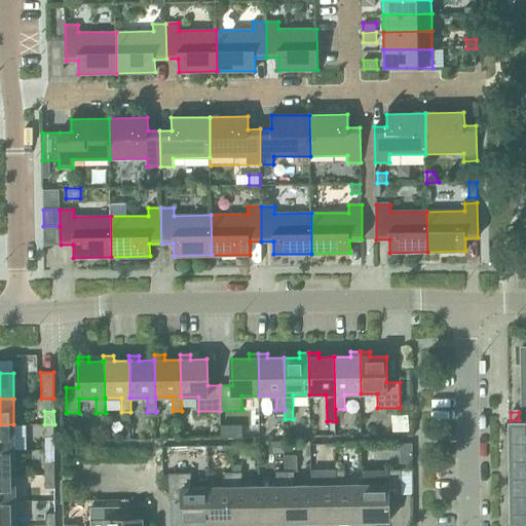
[(522,422),(511,422),(512,441),(525,440),(525,421),(524,422),(522,422)]
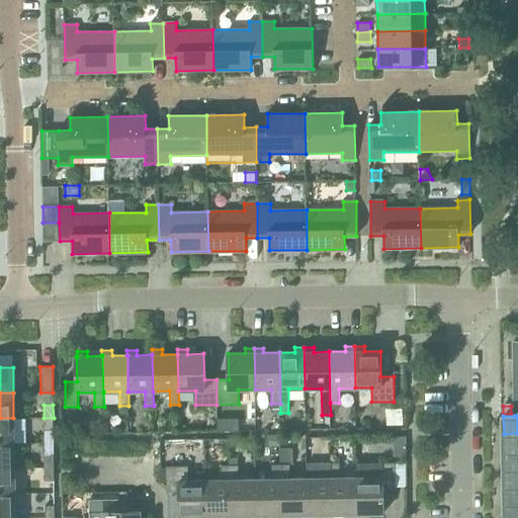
[(0,418),(0,443),(14,443),(13,418),(0,418)]
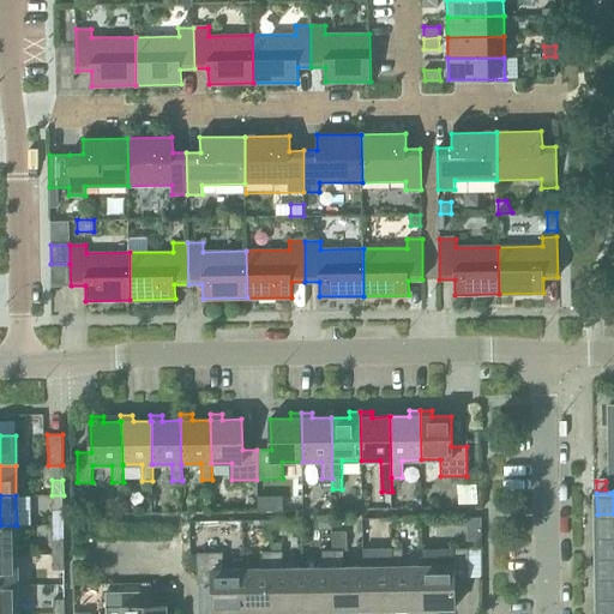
[(64,495),(52,495),(52,510),(64,510),(64,495)]
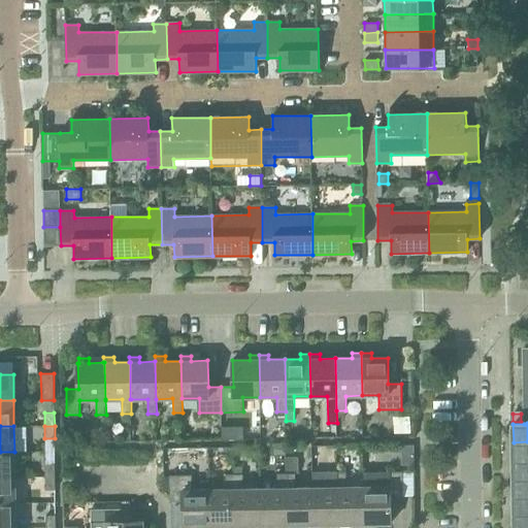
[(527,441),(514,442),(514,460),(527,459),(527,441)]
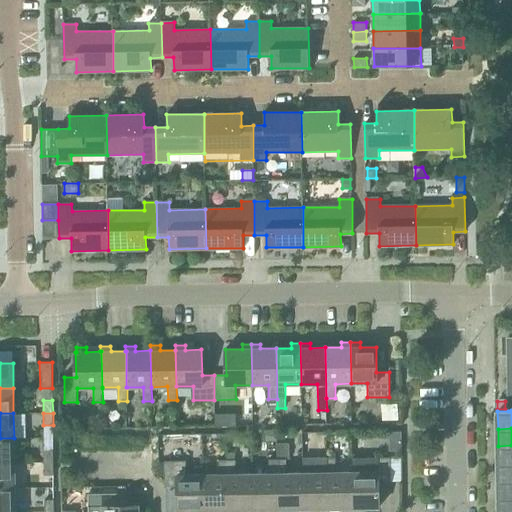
[(276,431),(267,431),(267,441),(276,441),(276,431)]
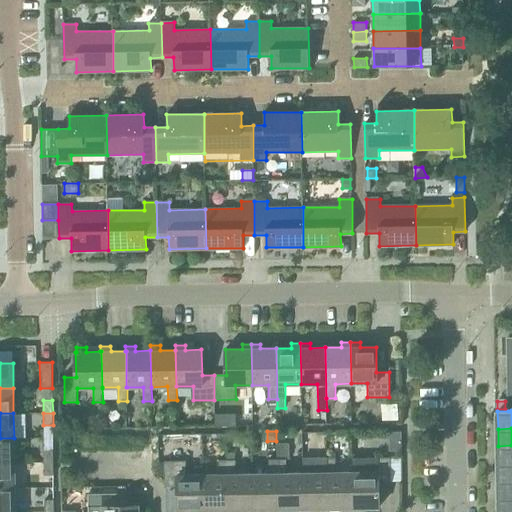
[(401,432),(390,432),(390,450),(401,450),(401,432)]
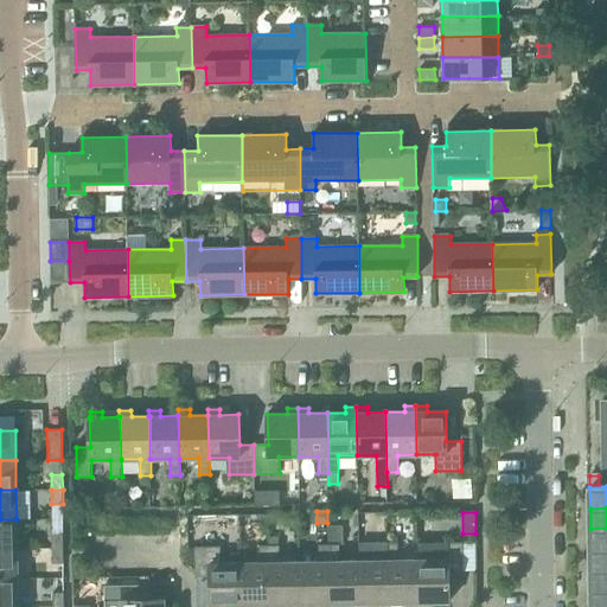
[(0,519),(0,549),(17,549),(17,519),(0,519)]
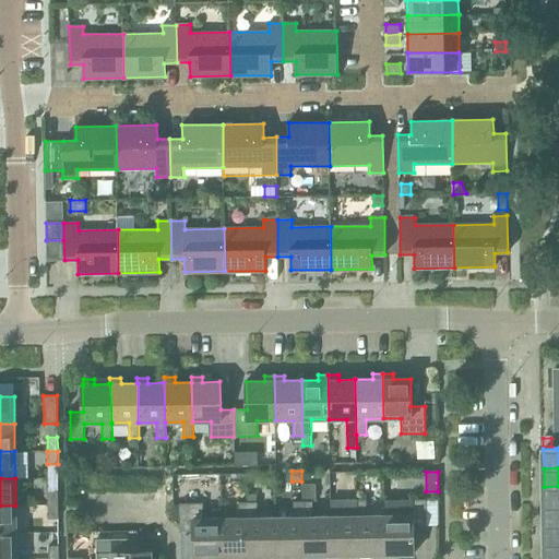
[(558,486),(544,487),(544,506),(558,506),(558,486)]
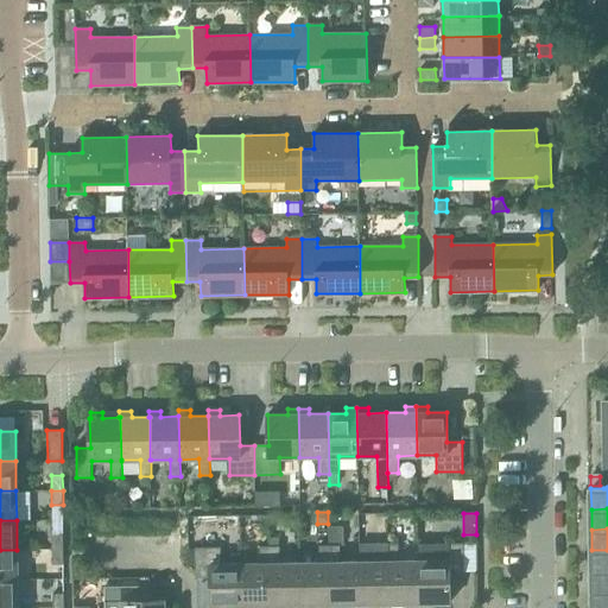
[(52,534),(52,550),(63,549),(63,534),(52,534)]
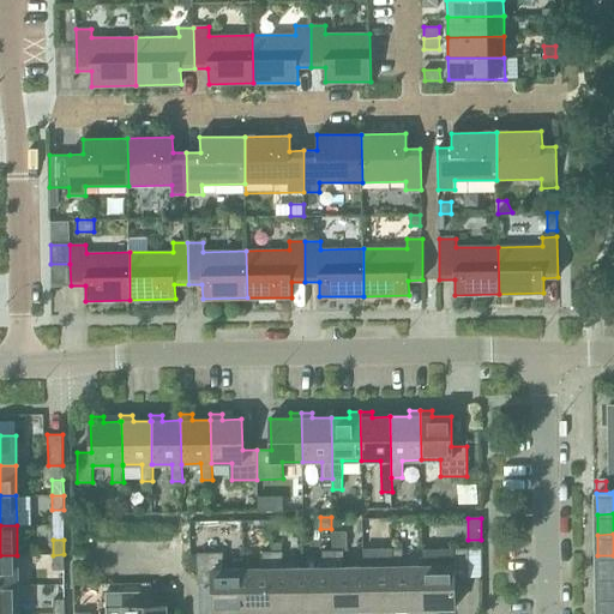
[(281,543),(274,543),(274,552),(274,612),(293,612),(292,613),(302,613),(302,569),(283,569),(283,552),(281,552),(281,543)]
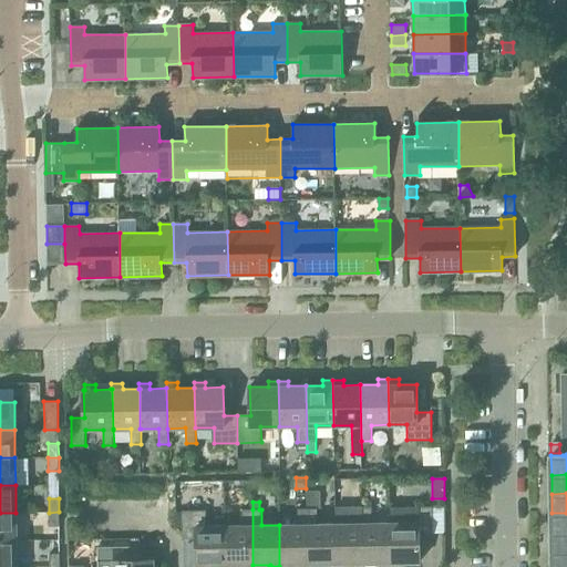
[(432,506),(391,507),(391,523),(391,566),(401,566),(402,563),(420,563),(420,534),(432,534),(432,506)]
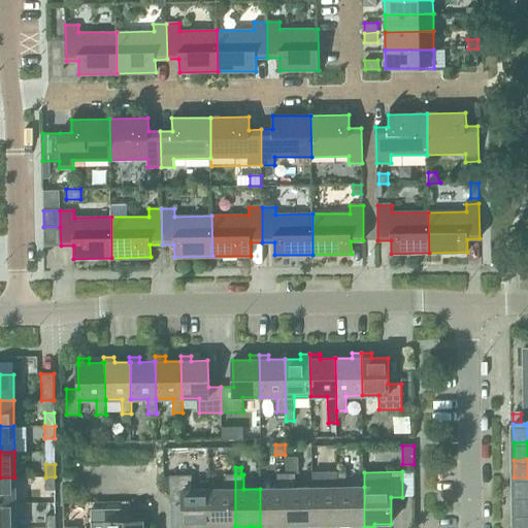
[(329,487),(312,488),(312,527),(323,527),(323,525),(338,525),(338,472),(329,472),(329,487)]
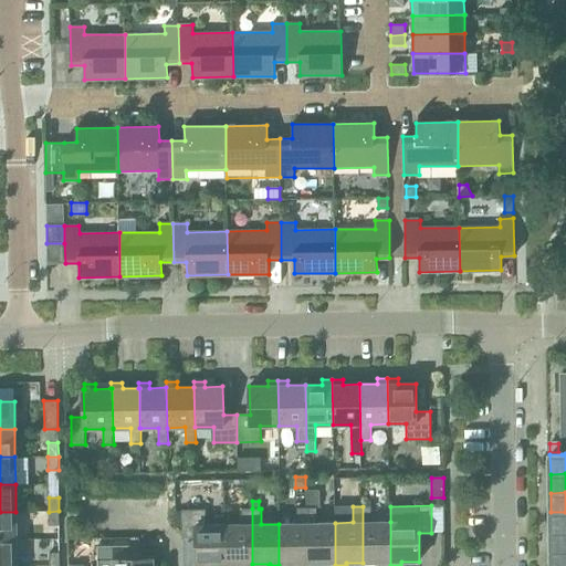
[(371,506),(363,506),(363,563),(380,562),(379,565),(390,565),(390,522),(371,522),(371,506)]
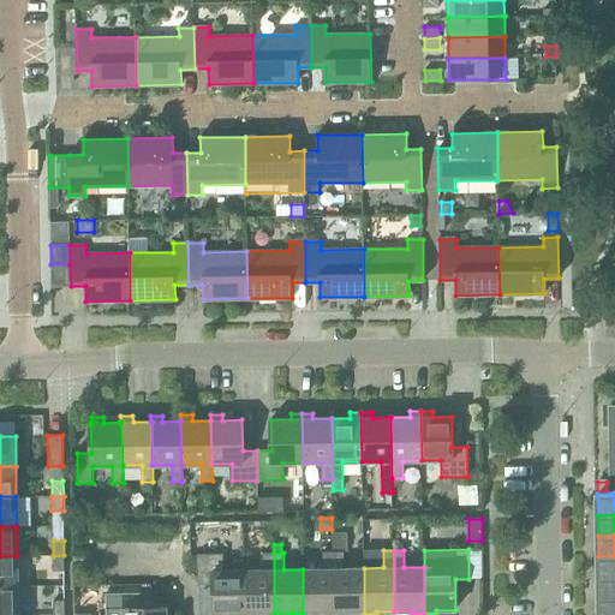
[(322,568),(303,569),(303,614),(315,614),(315,613),(334,613),(333,551),(322,551),(322,568)]
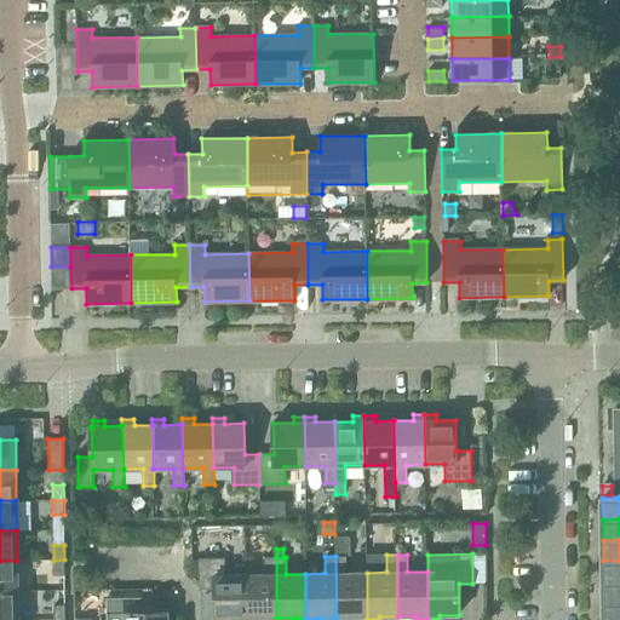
[(346,556),(336,556),(337,618),(356,616),(356,619),(367,619),(367,573),(346,573),(346,556)]
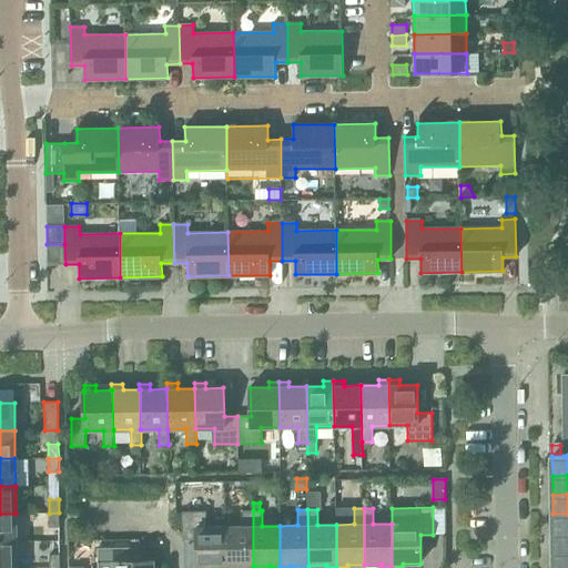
[(225,567),(225,526),(206,527),(206,510),(183,511),(183,539),(196,539),(198,567),(215,567),(225,567)]
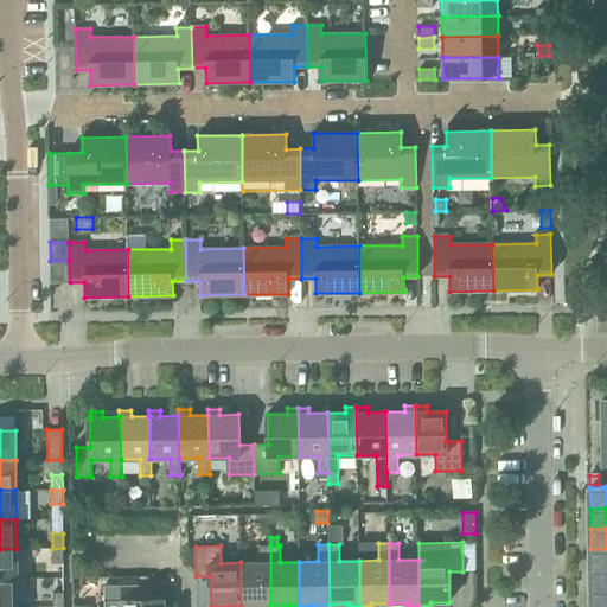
[(260,562),(241,562),(241,606),(253,606),(270,605),(270,545),(260,545),(260,562)]
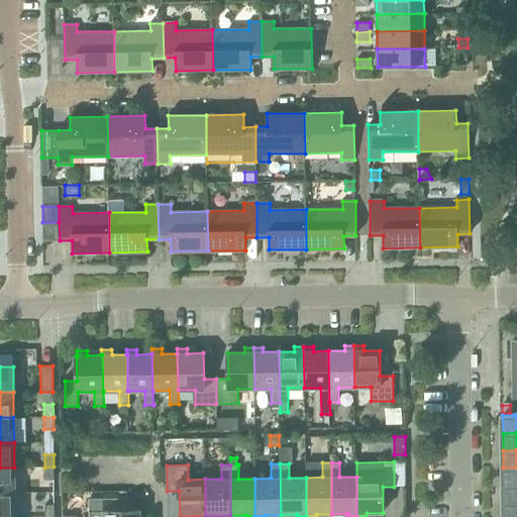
[(54,467),(44,468),(44,480),(55,480),(54,467)]
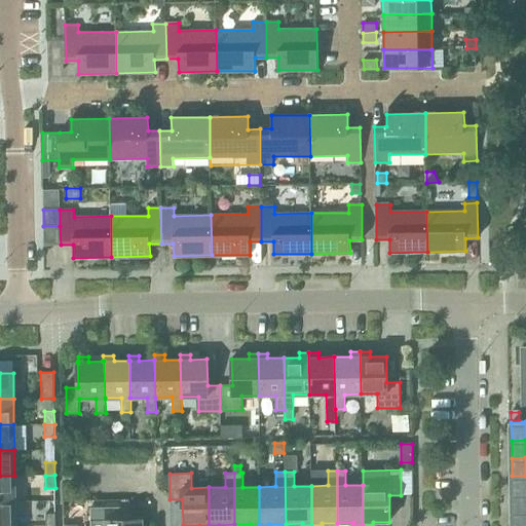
[(0,476),(0,501),(15,501),(14,476),(0,476)]
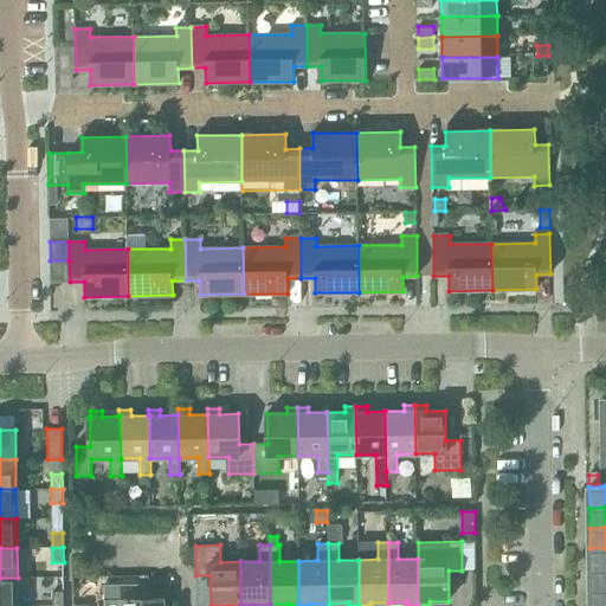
[(605,548),(590,548),(590,569),(605,568),(605,548)]
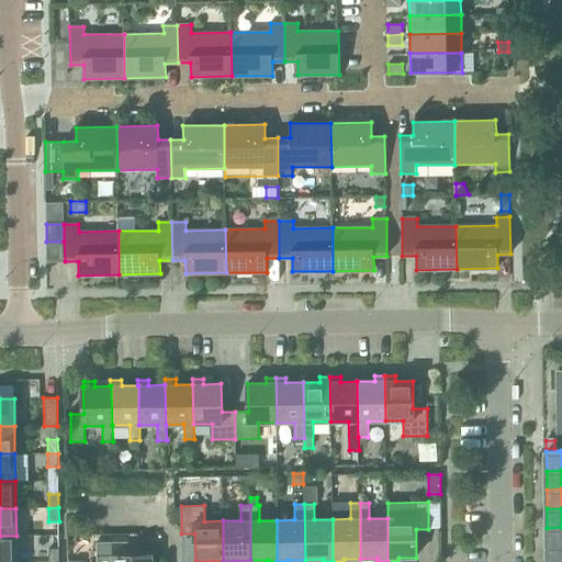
[(561,527),(547,528),(548,547),(561,547),(561,527)]
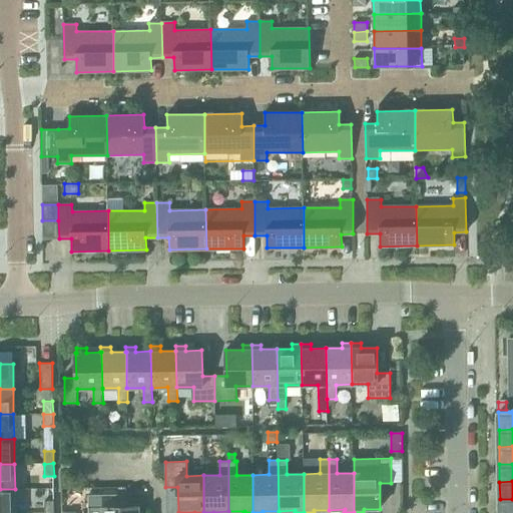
[(0,489),(0,512),(15,512),(15,489),(0,489)]
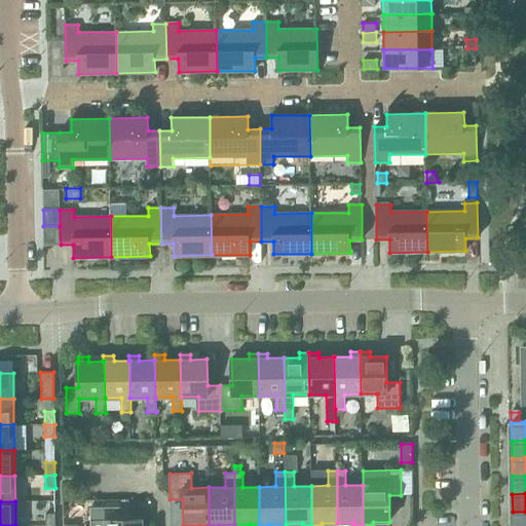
[(122,508),(90,509),(90,525),(142,525),(143,520),(129,520),(129,508),(122,508)]
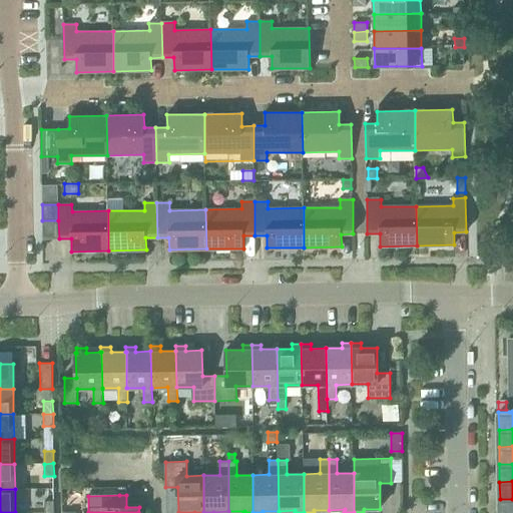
[(512,512),(512,499),(500,499),(499,512),(512,512)]
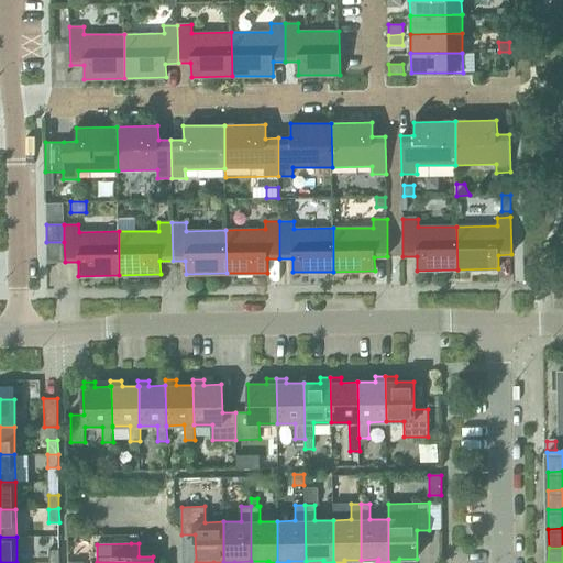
[(50,550),(48,562),(59,562),(59,550),(50,550)]
